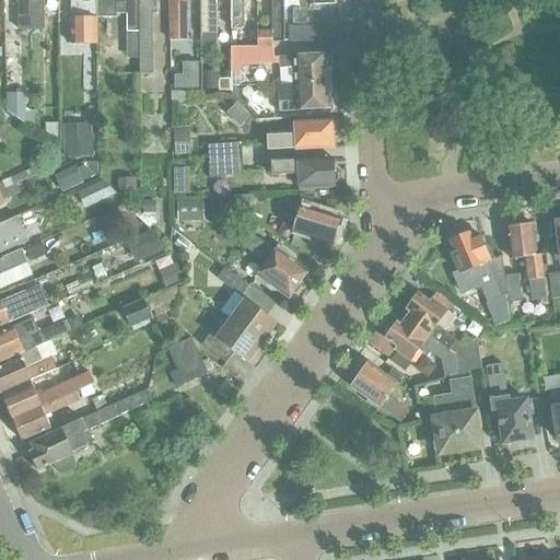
[(18,0),(18,30),(31,30),(30,0),(18,0)]
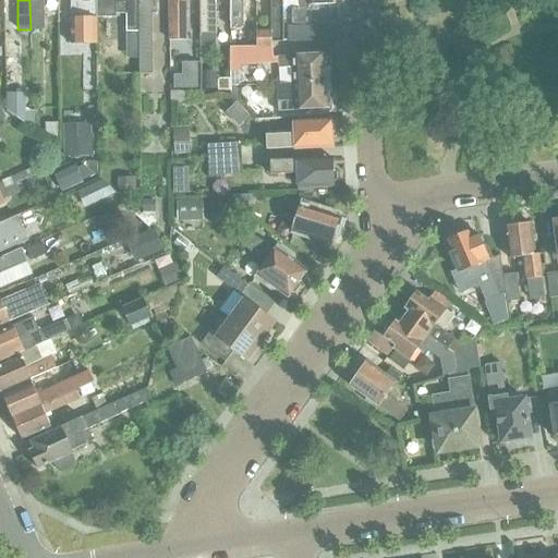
[(44,0),(29,0),(31,29),(44,29),(44,0)]
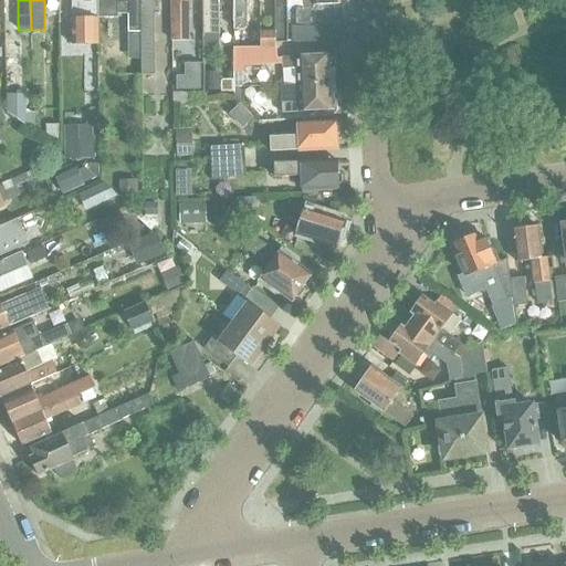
[(98,17),(97,9),(97,0),(71,0),(72,44),(98,44),(98,17)]
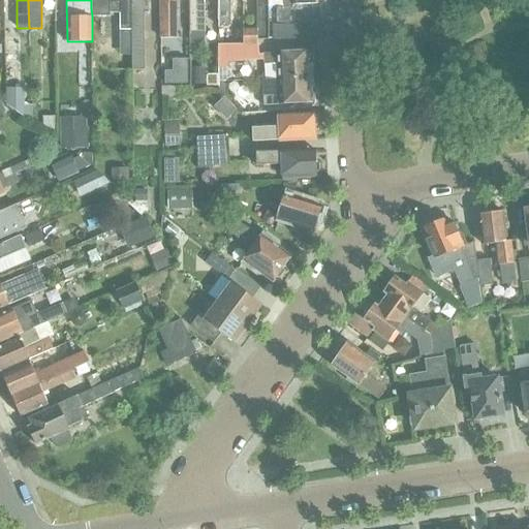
[(129,0),(91,0),(91,8),(92,16),(111,16),(111,13),(119,13),(119,30),(131,31),(130,8),(129,0)]
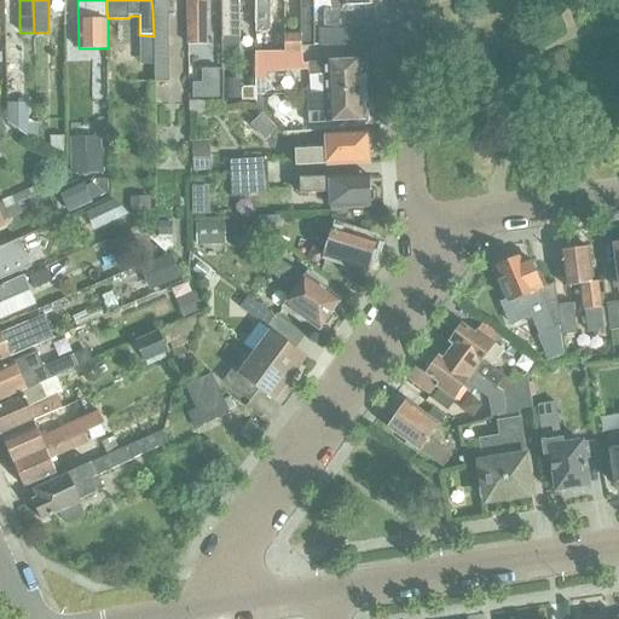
[(151,0),(152,10),(154,36),(154,46),(154,81),(168,81),(167,0),(151,0)]
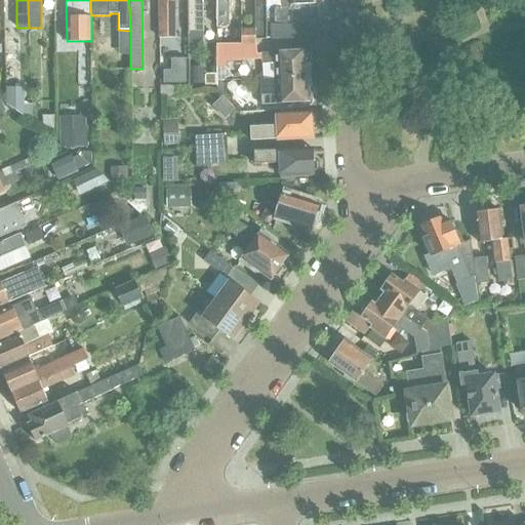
[(158,0),(158,31),(159,37),(176,37),(176,0),(158,0)]
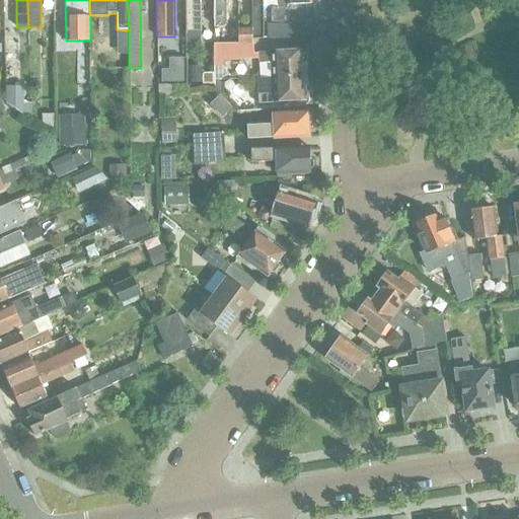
[(186,0),(187,32),(201,32),(201,0),(186,0)]
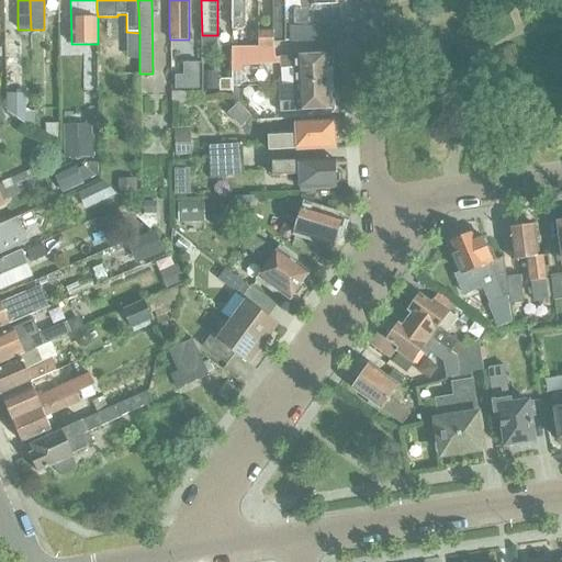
[(231,0),(232,29),(244,29),(243,0),(231,0)]
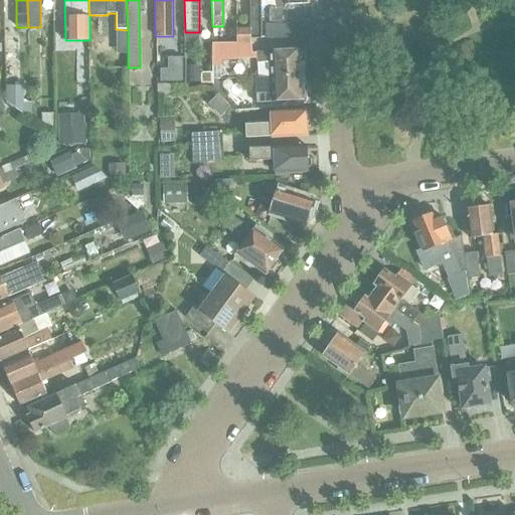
[(249,0),(250,13),(253,13),(253,22),(261,22),(261,4),(260,0),(249,0)]
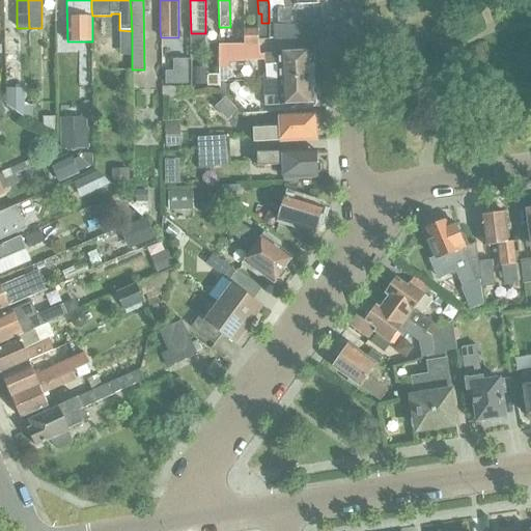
[(294,0),(268,0),(269,4),(278,4),(279,25),(289,25),(289,21),(294,21),(294,0)]
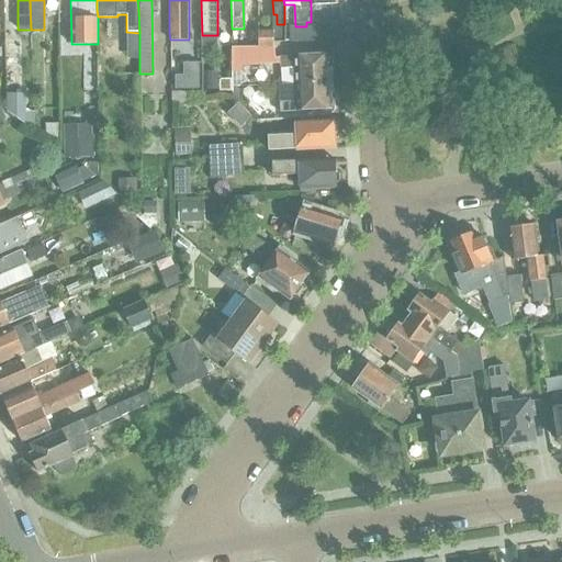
[(311,0),(311,22),(306,22),(306,26),(295,26),(289,26),(290,42),(339,42),(337,0),(311,0)]
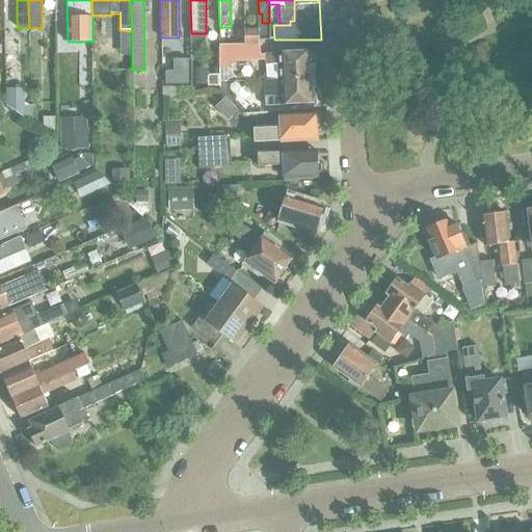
[(246,29),(246,45),(261,45),(261,29),(246,29)]
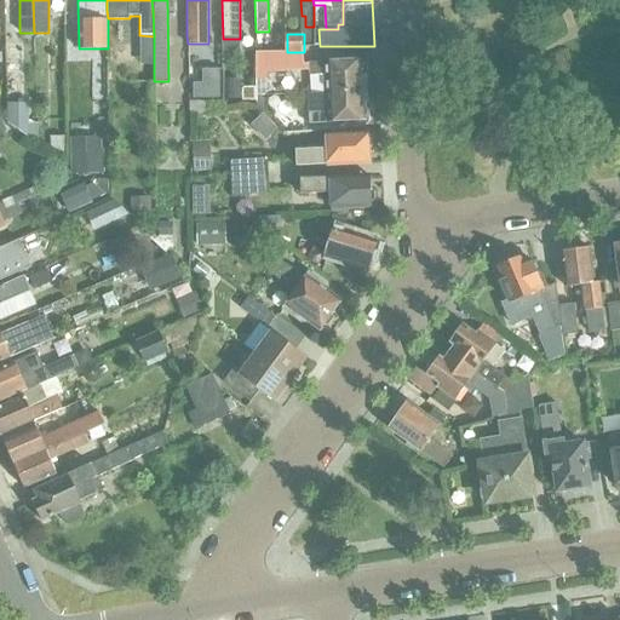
[(304,70),(304,52),(287,52),(256,52),(257,78),(271,78),(271,72),(304,70)]
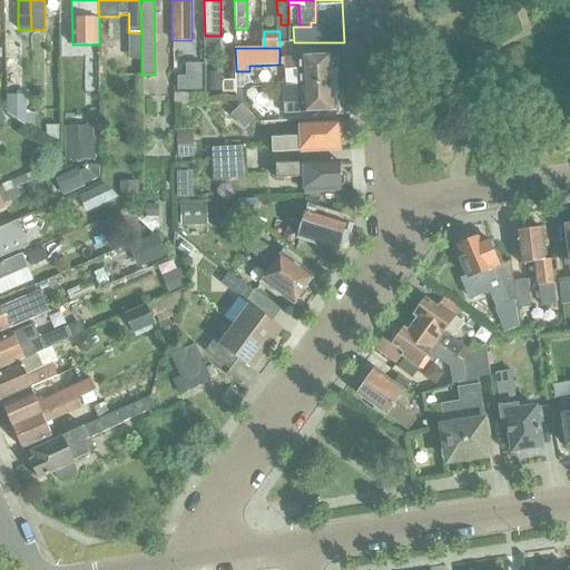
[(285,86),(300,86),(338,84),(337,70),(334,70),(333,57),(284,59),(285,86)]
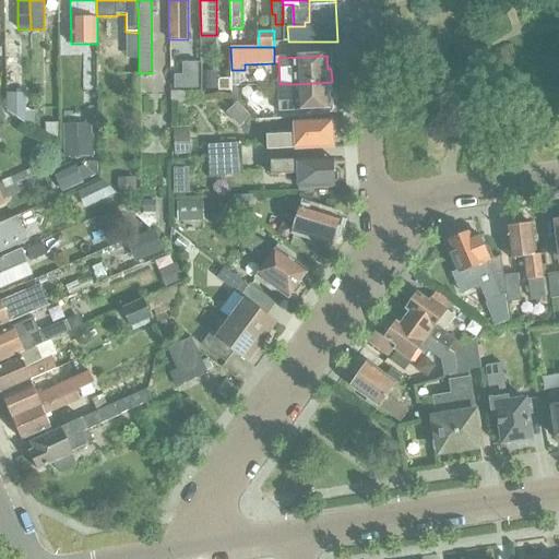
[(188,78),(188,91),(201,91),(201,78),(188,78)]
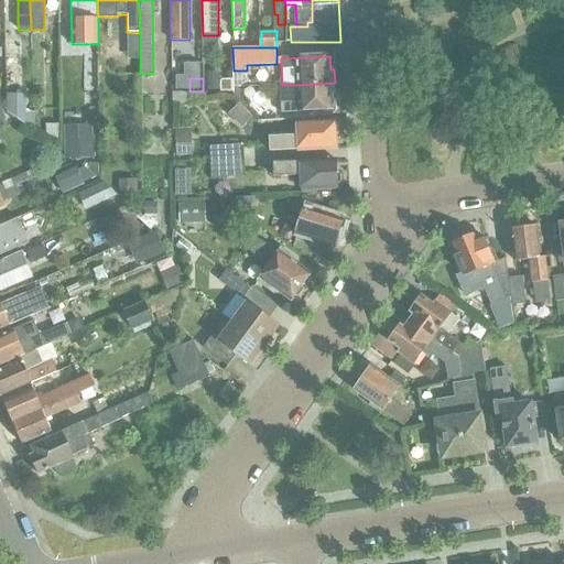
[(282,85),(280,85),(282,111),(333,109),(332,97),(335,96),(335,83),(296,85),(282,85)]
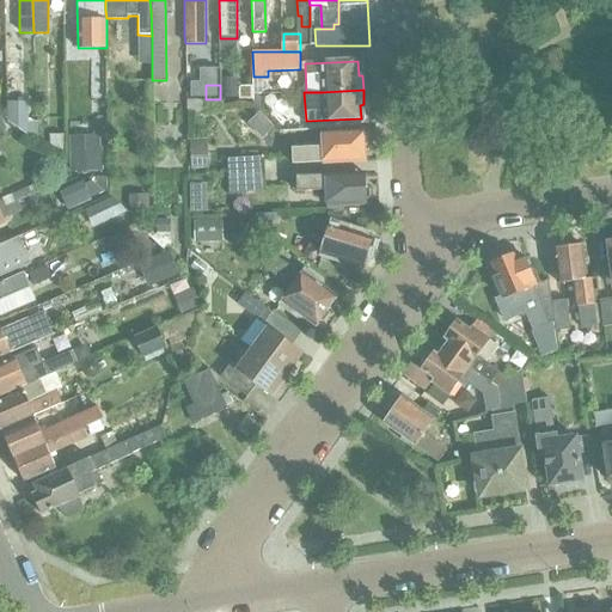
[(188,101),(188,111),(204,111),(204,101),(188,101)]
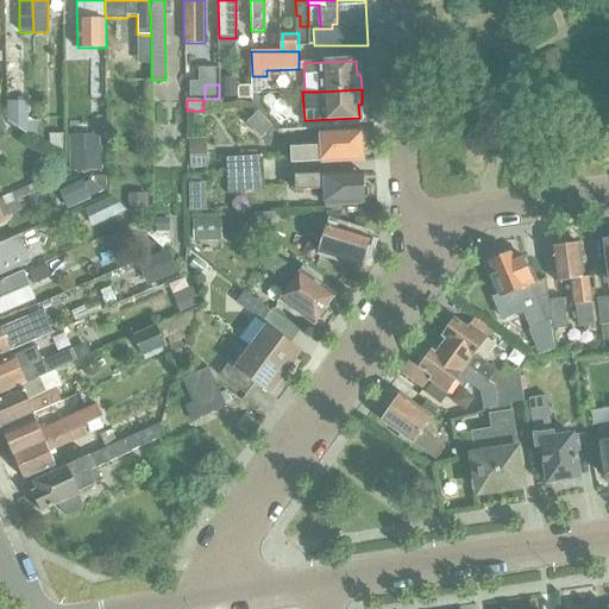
[(29,101),(7,101),(7,121),(37,138),(37,133),(38,133),(37,121),(29,120),(29,101)]
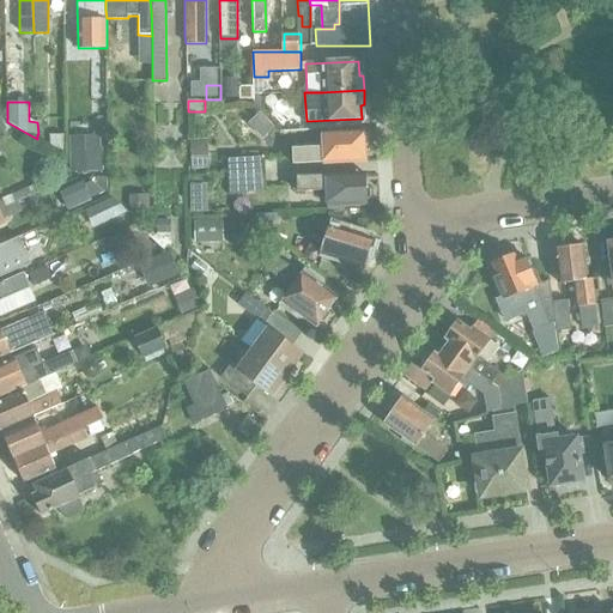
[(104,169),(102,129),(76,129),(77,170),(104,169)]
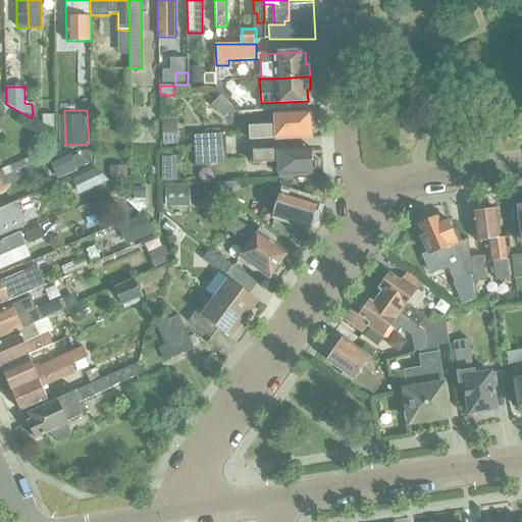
[(310,125),(312,124),(312,115),(310,114),(310,112),(275,114),(275,123),(272,123),(272,121),(250,122),(251,141),(311,137),(310,125)]
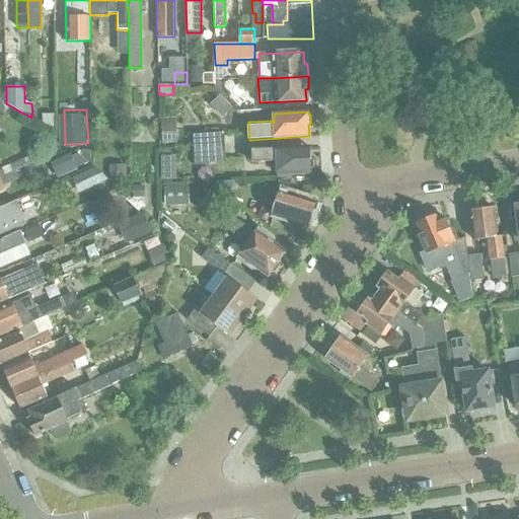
[(43,115),(43,129),(55,128),(54,115),(43,115)]
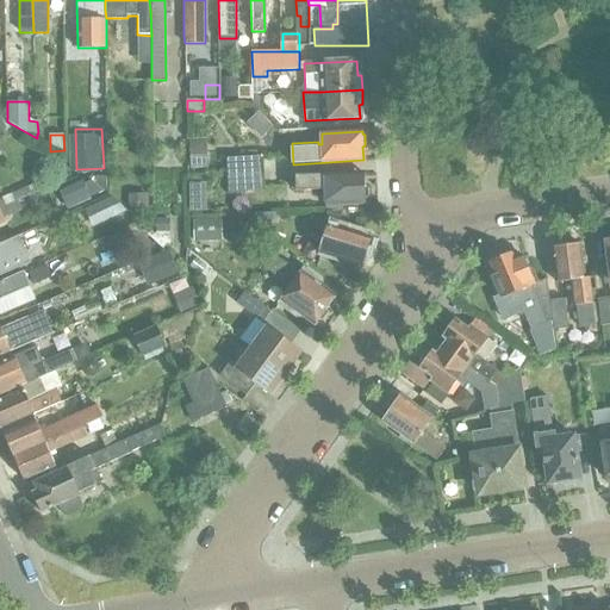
[(206,138),(190,139),(191,168),(207,168),(206,138)]
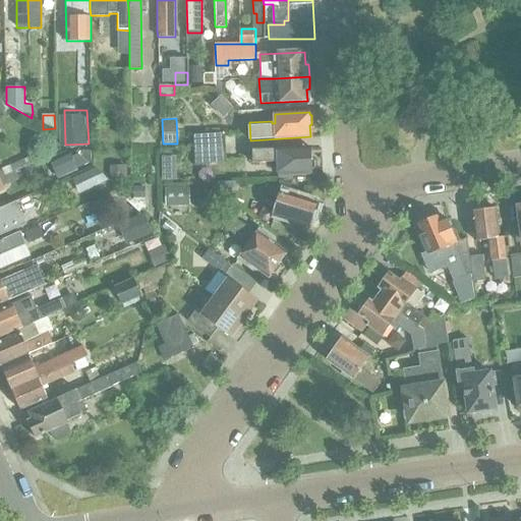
[(192,134),(192,149),(223,147),(223,132),(192,134)]
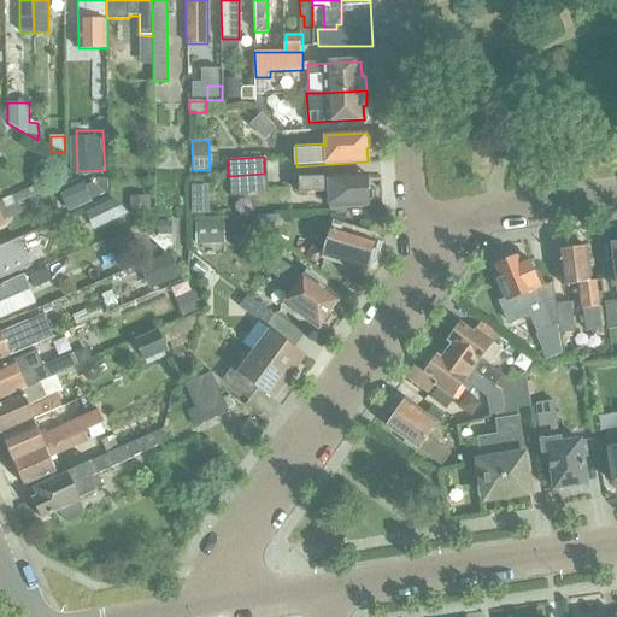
[(228,177),(229,195),(265,193),(265,176),(228,177)]
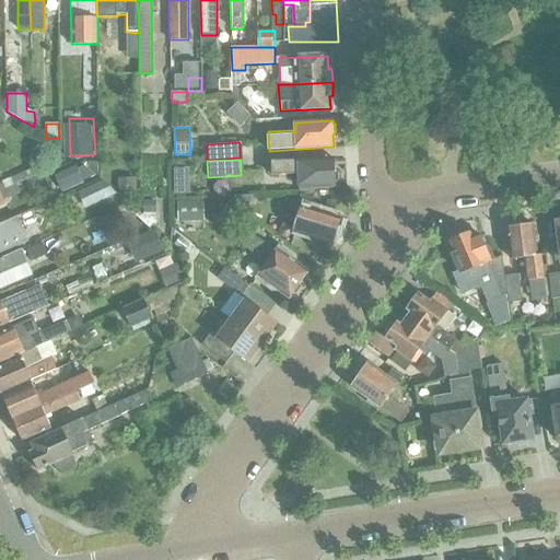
[(271,175),(298,174),(299,187),(335,187),(335,184),(337,182),(337,173),(335,171),(335,160),(298,161),(298,160),(271,161),(271,175)]
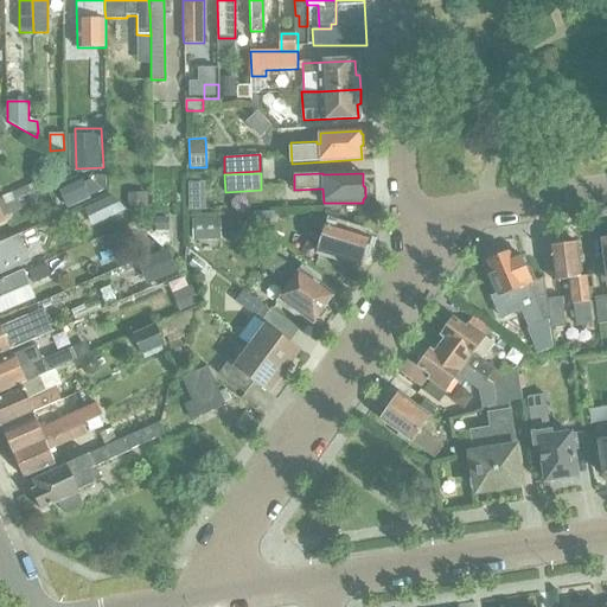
[(208,205),(209,178),(197,178),(196,205),(208,205)]
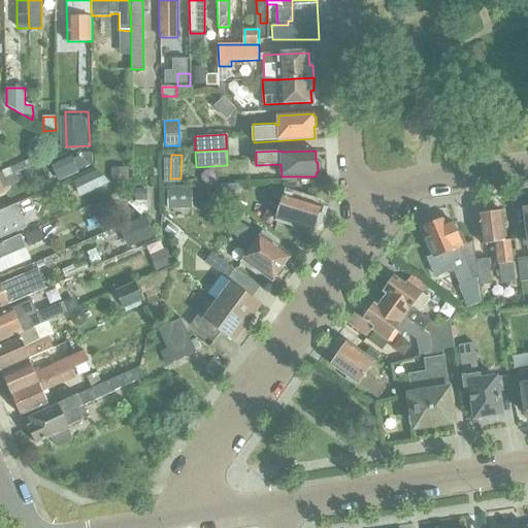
[(30,159),(0,171),(0,178),(0,179),(8,176),(33,166),(30,159)]
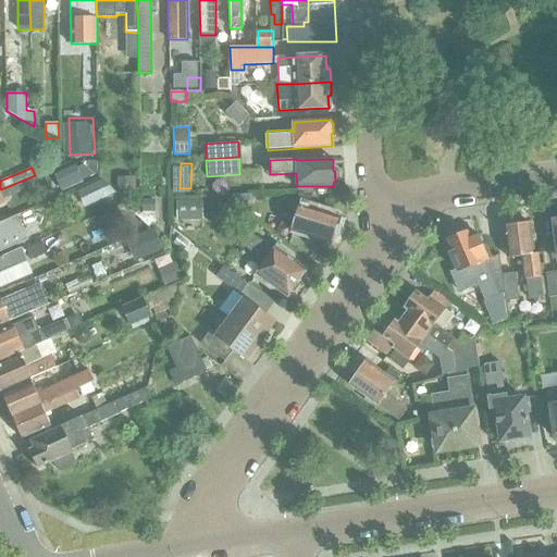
[(83,180),(77,168),(64,174),(70,186),(83,180)]
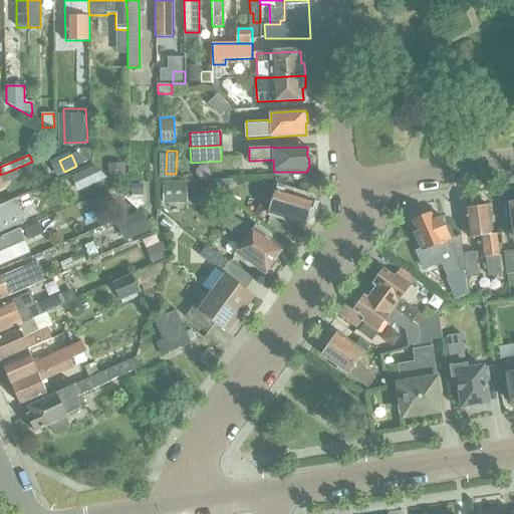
[(124,164),(108,164),(108,176),(124,176),(124,164)]
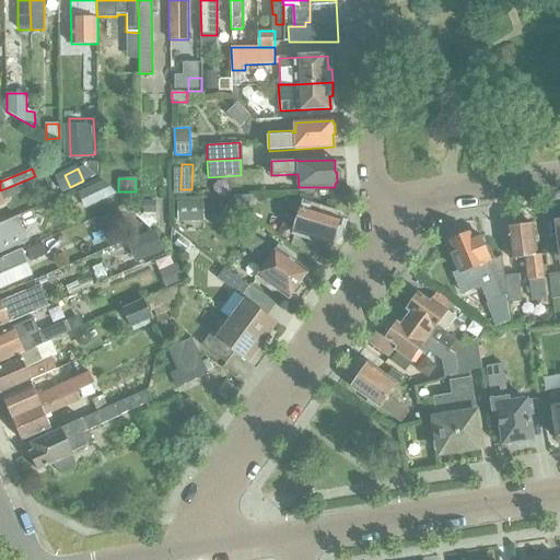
[(102,181),(78,193),(85,209),(117,194),(102,181)]
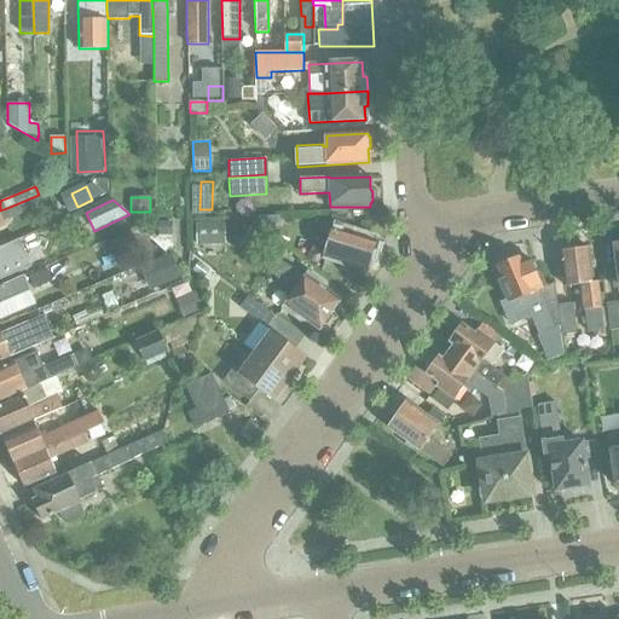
[(256,225),(272,235),(278,215),(260,217),(256,225)]
